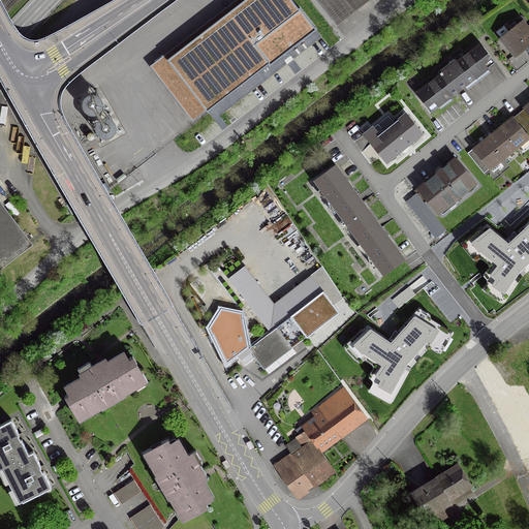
[(290,0),(239,0),(151,67),(193,122),(314,30),(290,0)]
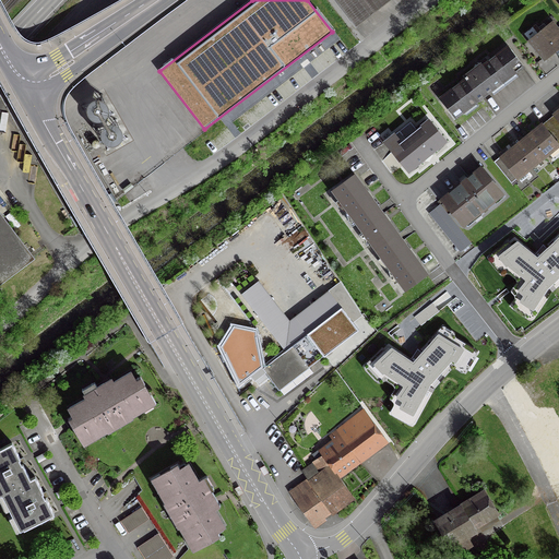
[(336,0),(356,24),(387,0),(336,0)]
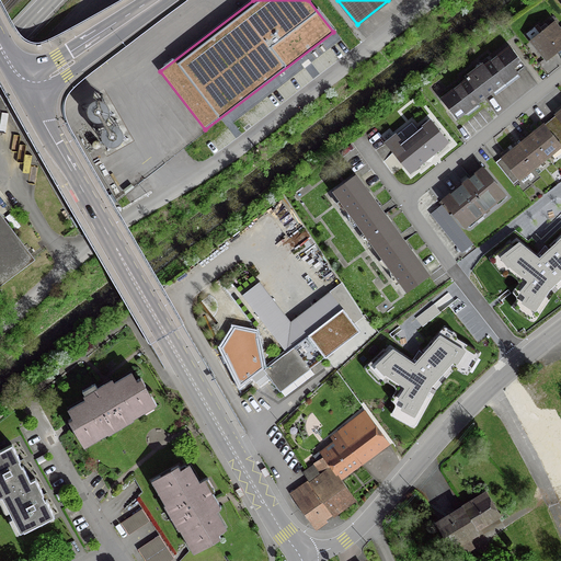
[(542,32),(530,41),(546,59),(560,47),(560,32),(553,23),(548,27),(545,23),(539,27),(542,32)]
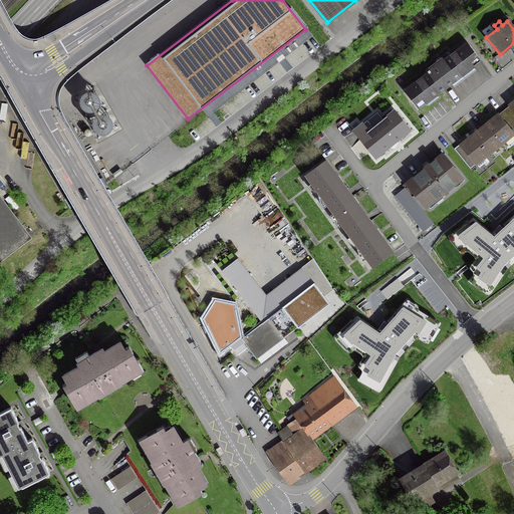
[(404,90),(418,108),(480,61),(466,42),(443,60),(442,58),(426,70),(427,72),(404,90)]
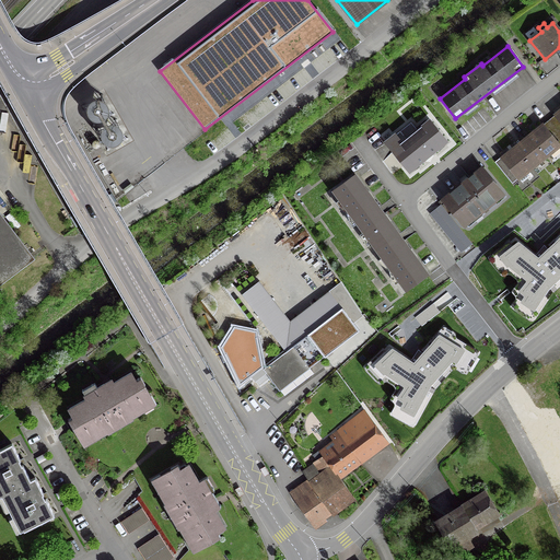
[(535,161),(543,154),(545,156),(551,151),(552,153),(559,148),(558,144),(559,143),(559,109),(533,132),(518,143),(512,149),(494,163),(513,185),(526,177),(523,174),(537,163),(535,161)]
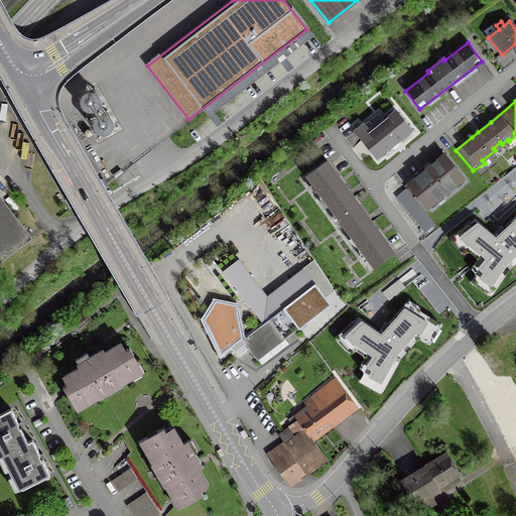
[(378,113),(355,132),(375,157),(410,129),(396,111),(384,121),(378,113)]
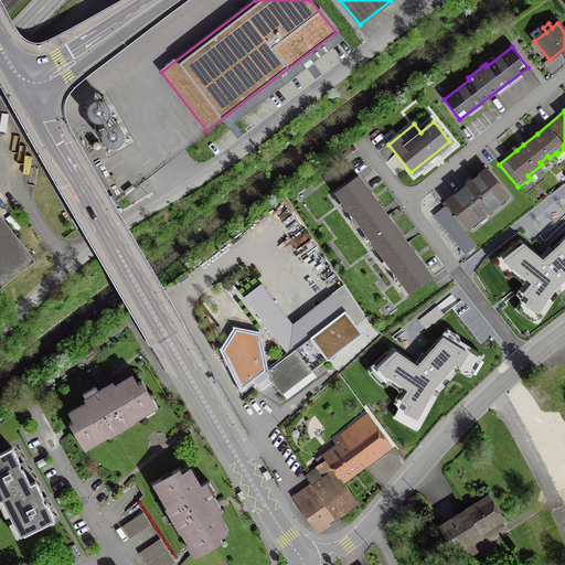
[(468,185),(466,184),(441,204),(444,208),(462,231),(467,227),(507,195),(486,169),(470,181),(471,182),(468,185)]
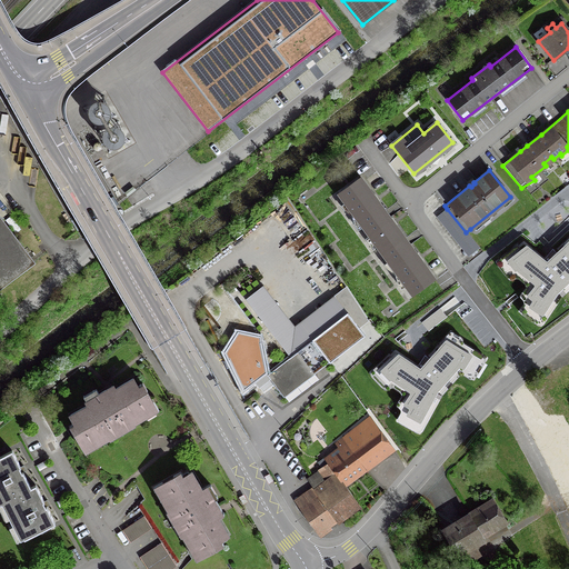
[(359,178),(338,193),(411,293),(432,278),(419,259),(392,223),(376,200),(359,178)]
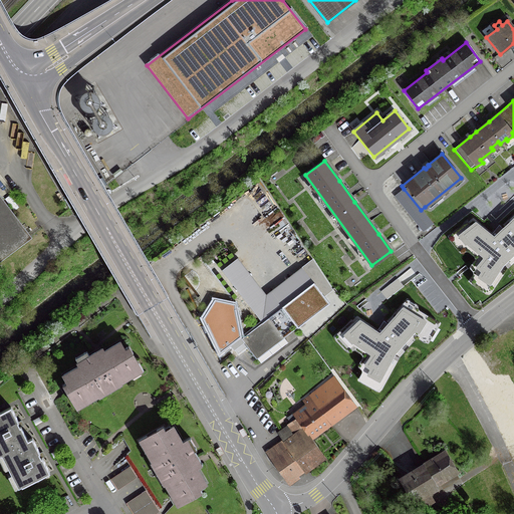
[(119,169),(112,175),(114,178),(121,172),(119,169)]
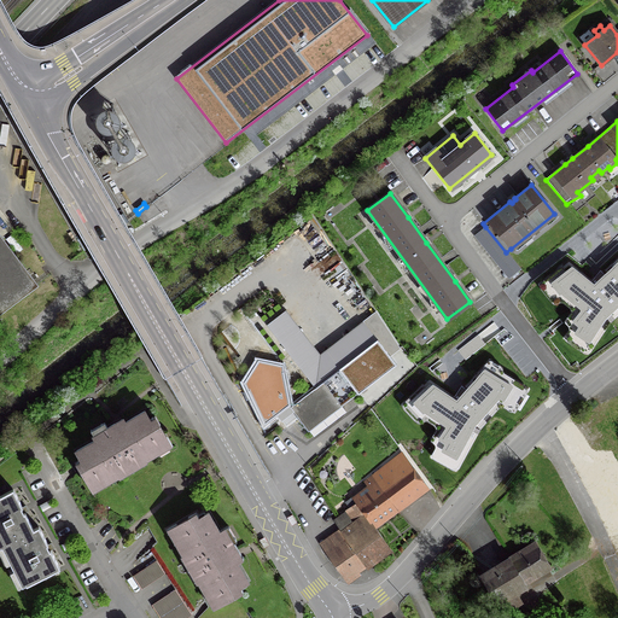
[(520,269),(506,252),(485,227),(473,237),(508,279),(520,269)]
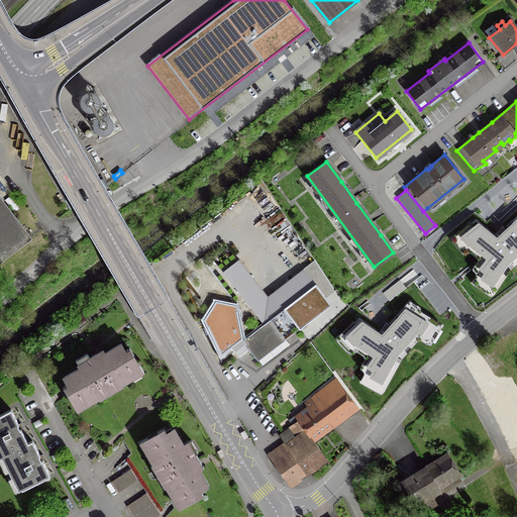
[(0,263),(31,239),(0,197),(0,263)]
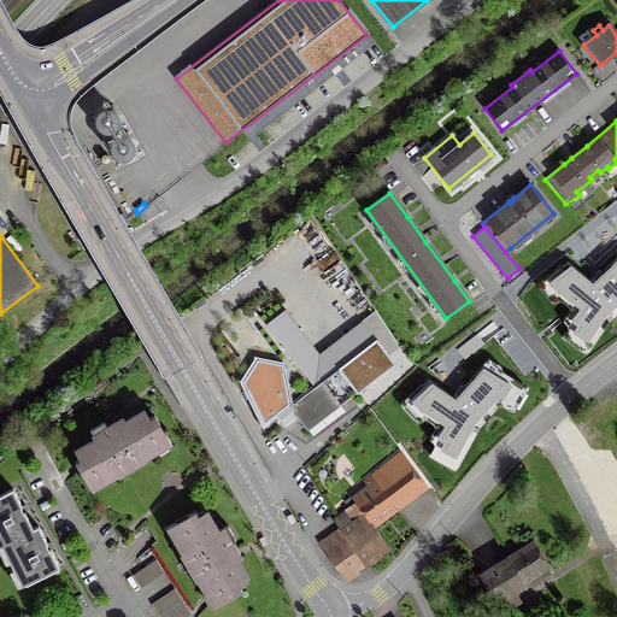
[(588,342),(604,318),(616,306),(616,263),(593,286),(571,268),(552,283),(582,310),(574,322),(580,327),(575,333),(588,342)]
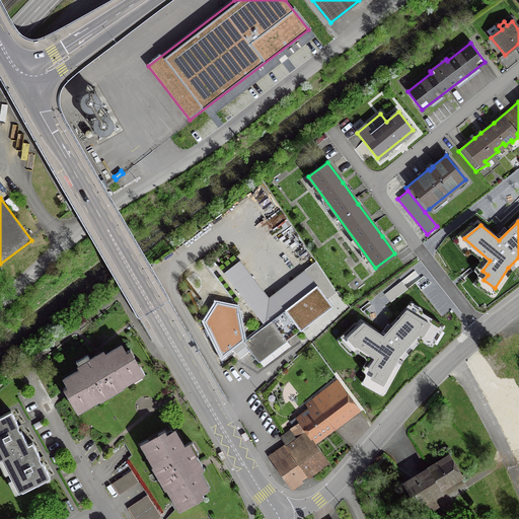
[(408,289),(401,282),(386,294),(391,301),(408,289)]
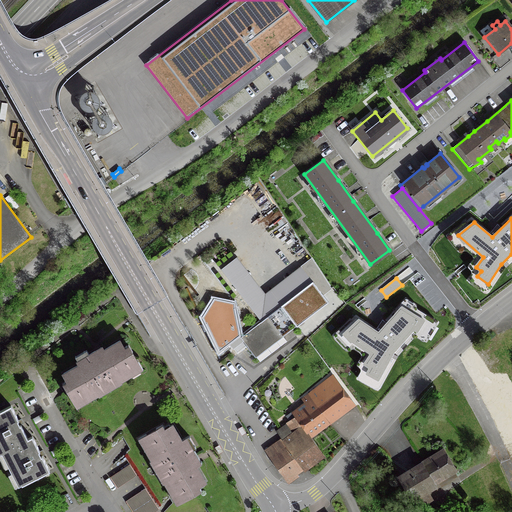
[(266,348),(267,348),(327,302),(312,282),(240,338),(247,347),(255,357),(266,348)]
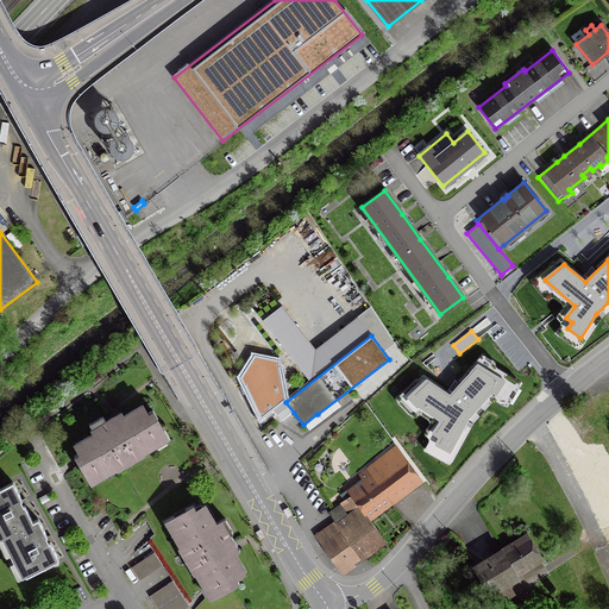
[(284,399),(277,363),(256,357),(243,377),(262,416),(284,399)]
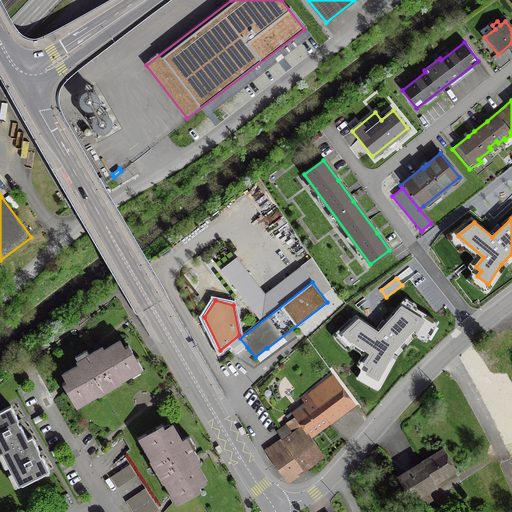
[(367,374),(379,380),(396,352),(414,330),(417,332),(424,321),(401,307),(379,333),(359,320),(343,334),(371,354),(364,365),(370,368),(367,374)]
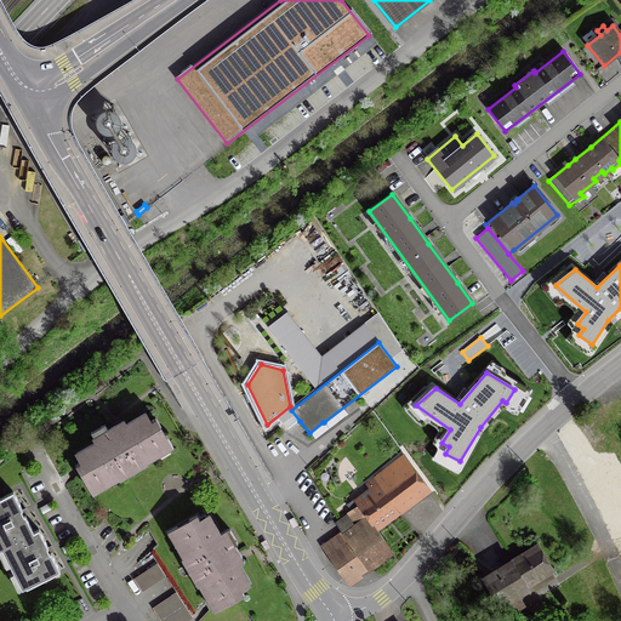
[(83,472),(83,473),(91,488),(106,480),(106,482),(153,454),(153,453),(166,444),(157,428),(153,429),(144,414),(124,425),(123,421),(118,423),(114,426),(93,438),(96,442),(75,454),(80,461),(85,469),(83,472)]
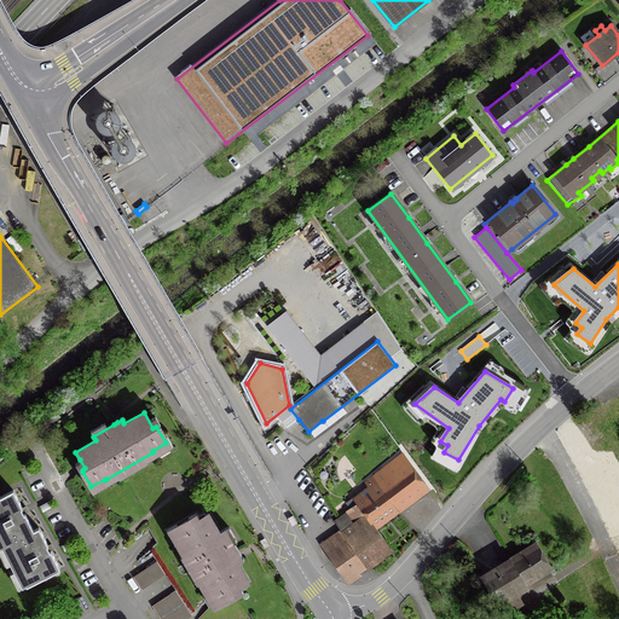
[(365,484),(371,492),(357,503),(374,527),(427,487),(405,457),(401,453),(365,484)]
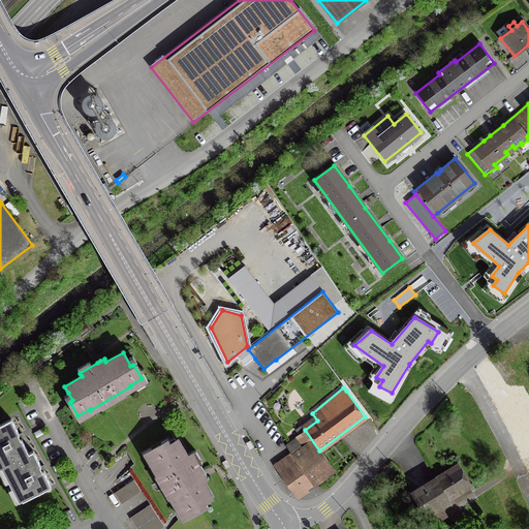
[(276,397),(281,403),(288,397),(282,391),(276,397)]
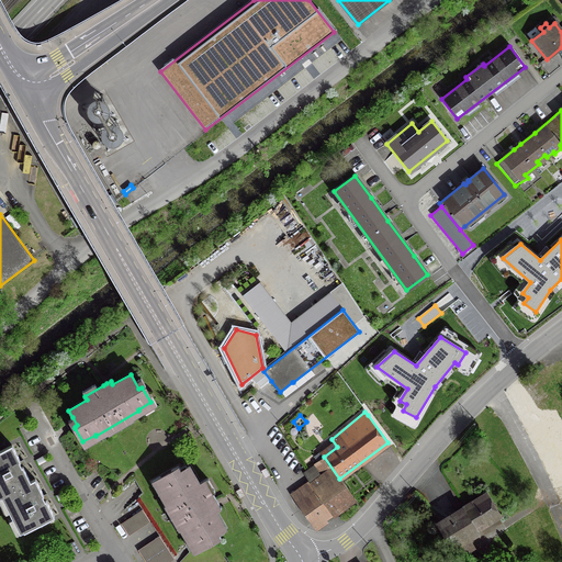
[(34,479),(30,482),(22,467),(20,468),(19,464),(18,462),(19,461),(11,446),(0,451),(0,496),(1,497),(6,495),(24,532),(54,517),(45,501),(44,502),(42,498),(41,496),(43,495),(34,479)]
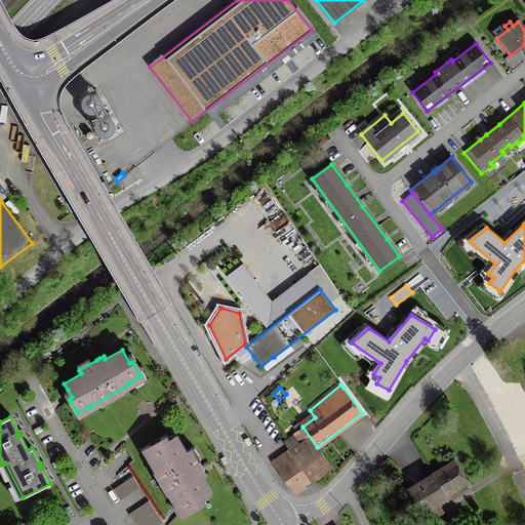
[(286,461),(281,455),(272,462),(292,492),(304,485),(305,486),(311,482),(311,481),(331,467),(317,447),(303,427),(303,426),(301,427),(298,422),(293,427),(296,432),(293,433),(299,442),(308,436),(310,439),(299,446),(303,450),(286,461)]
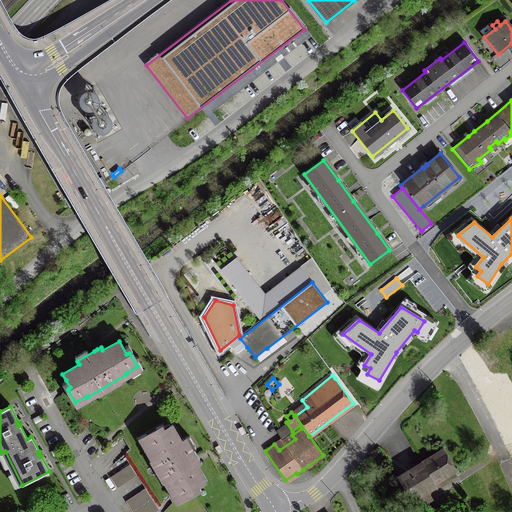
[(171,489),(172,488),(179,500),(192,492),(191,489),(204,481),(195,465),(198,463),(184,439),(181,441),(171,425),(158,433),(156,430),(143,438),(149,449),(148,450),(171,489)]
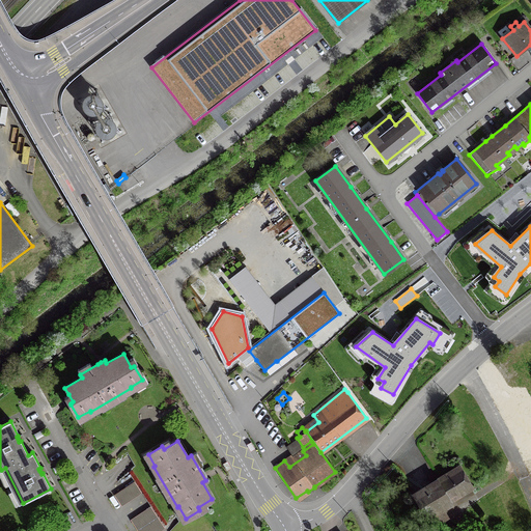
[(457,468),(415,494),(428,516),(428,515),(435,525),(444,519),(439,510),(451,502),(450,500),(470,488),(457,468)]
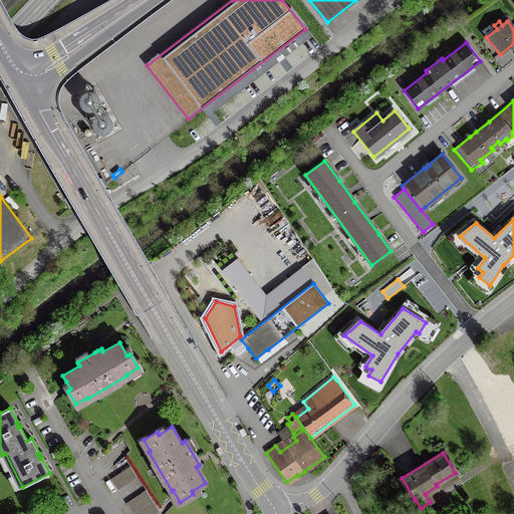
[(137,477),(130,468),(111,481),(117,490),(137,477)]
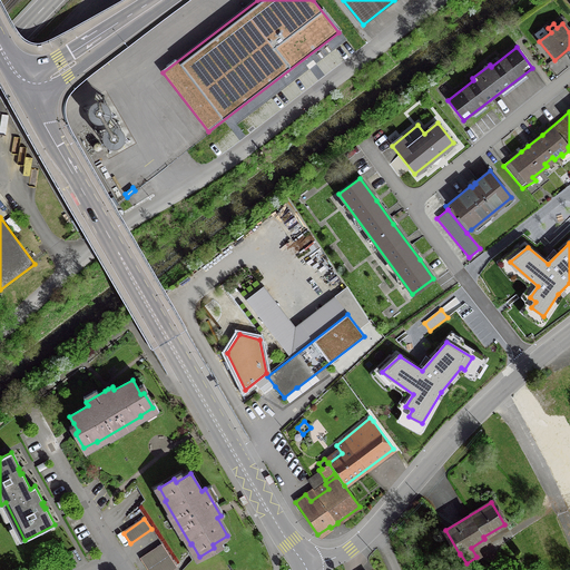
[(172,569),(176,568),(161,546),(140,560),(147,569),(172,569)]
